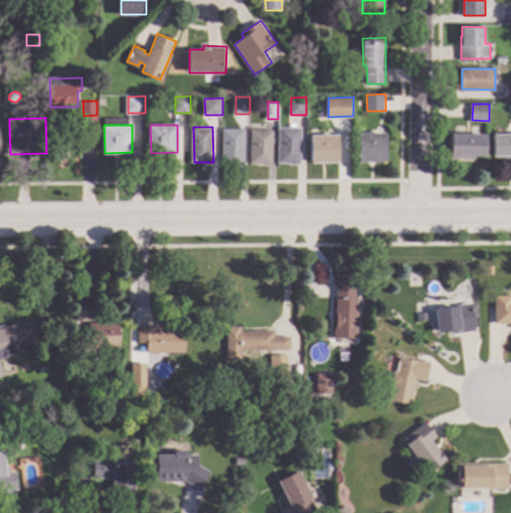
[(301,163),(281,164),(281,128),(301,127),(301,163)]
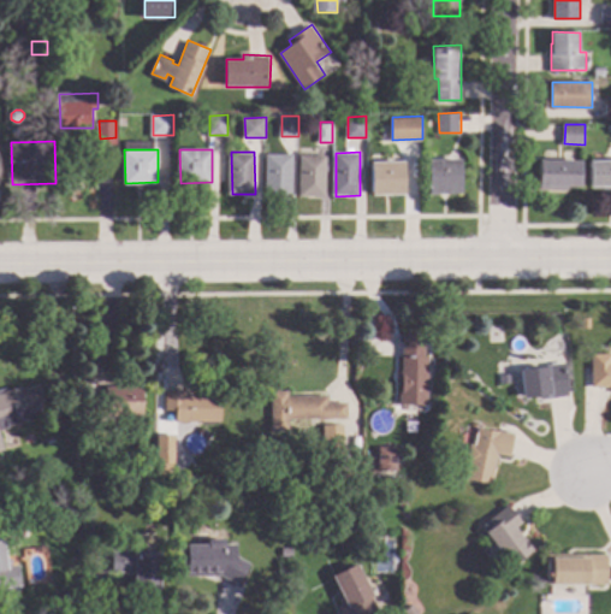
[(294,194),(268,194),(268,153),(292,153),(294,194)]
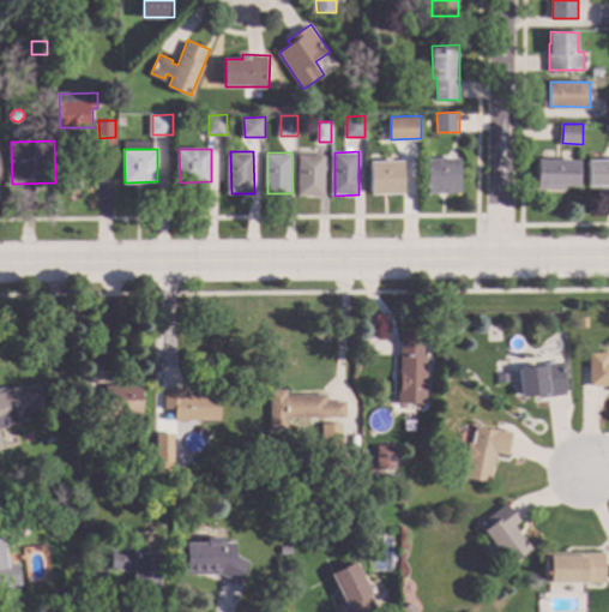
[(325,196),(302,196),(301,155),(325,154),(325,196)]
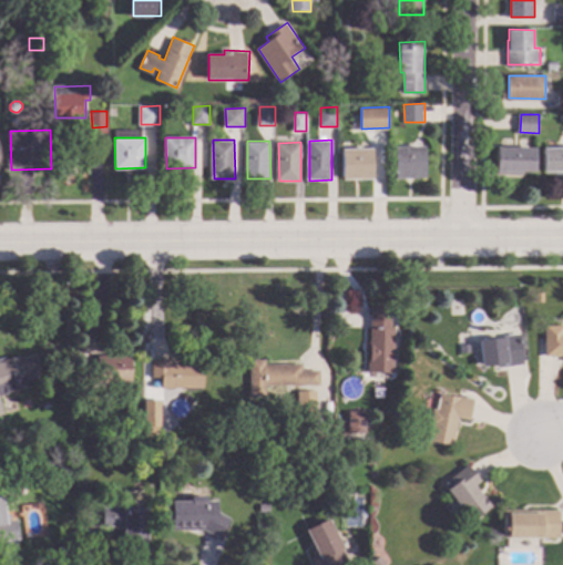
[(426,177),(396,177),(396,146),(426,145),(426,177)]
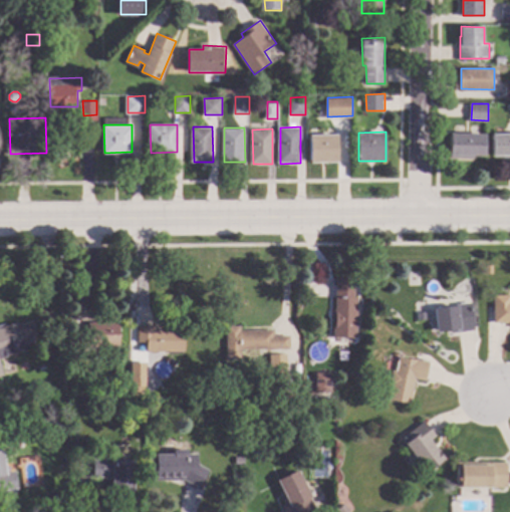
[(338,162),(311,162),(311,135),(337,134),(338,162)]
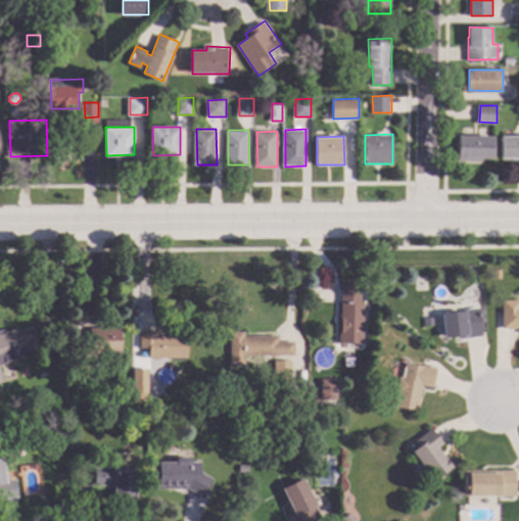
[(494,158),(460,157),(460,136),(494,136),(494,158)]
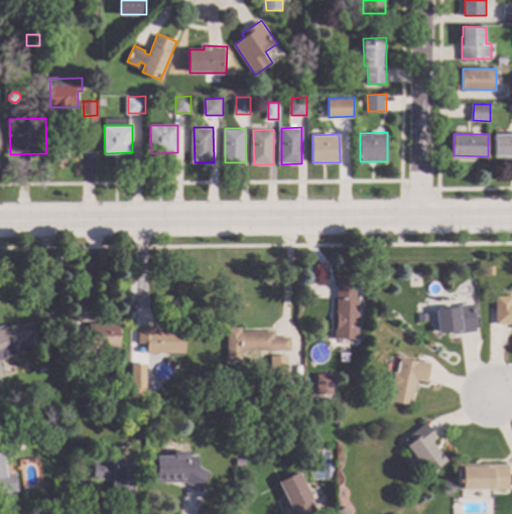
[(511,154),(495,154),(496,134),(511,134),(511,154)]
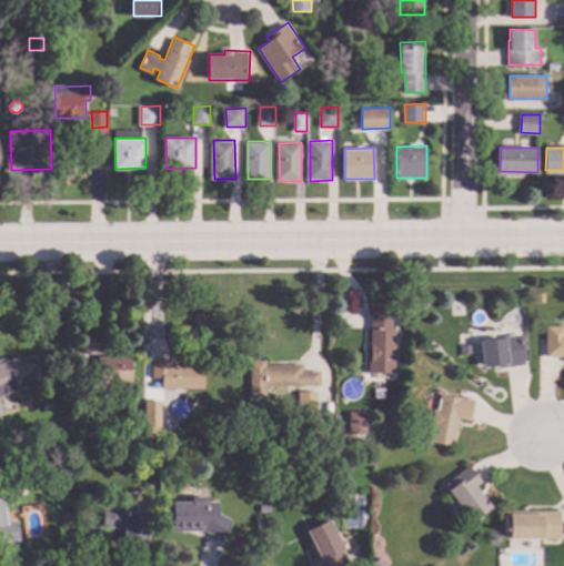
[(547,302),(539,302),(539,291),(547,291),(547,302)]
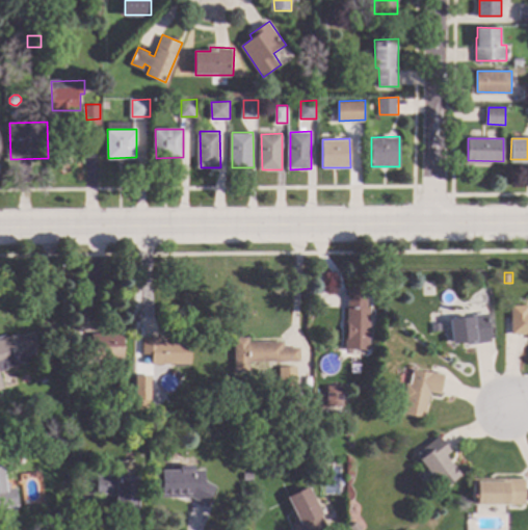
[(369,307),(371,307),(371,349),(346,349),(347,321),(349,321),(349,288),(369,288),(369,307)]
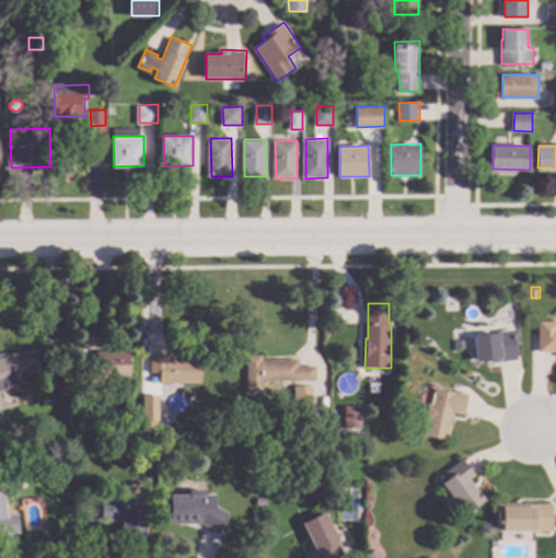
[(555,353),(555,351),(541,351),(540,321),(555,321),(555,353)]
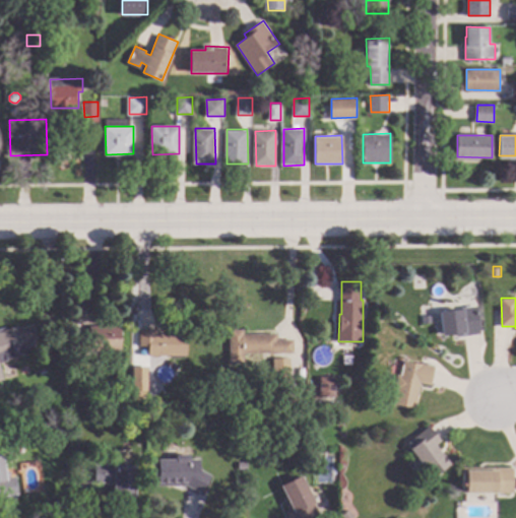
[(482,333),(458,337),(457,334),(444,336),(441,311),(478,306),(482,333)]
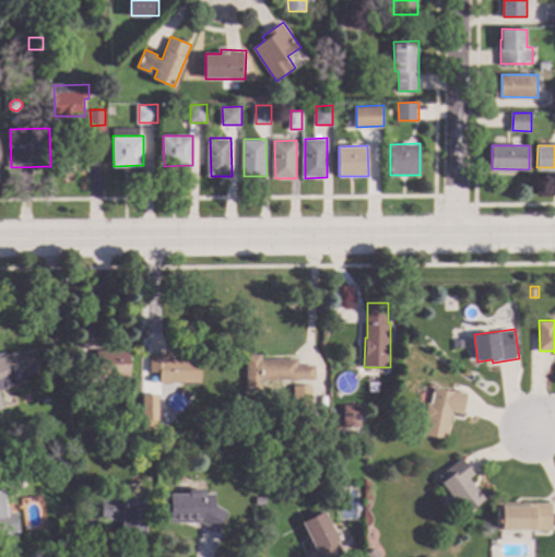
[(467,347),(457,347),(457,339),(467,339),(467,347)]
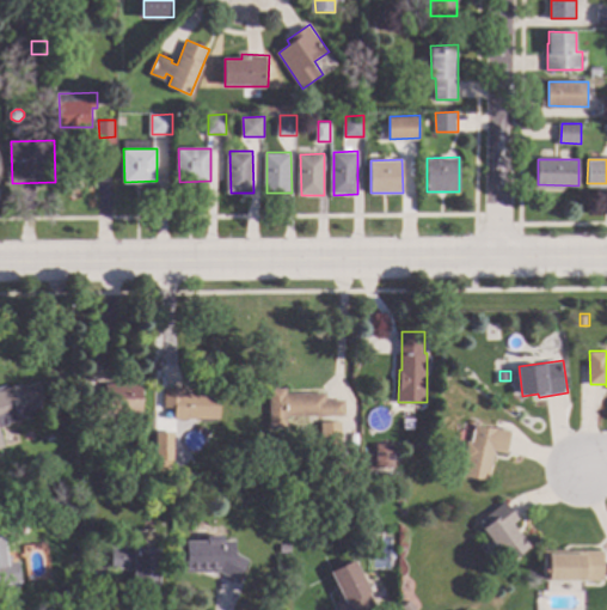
[(47,397),(43,398),(46,408),(31,412),(34,416),(12,422),(12,426),(1,428),(7,446),(0,447),(0,388),(10,385),(10,386),(23,383),(24,386),(42,380),(47,397)]
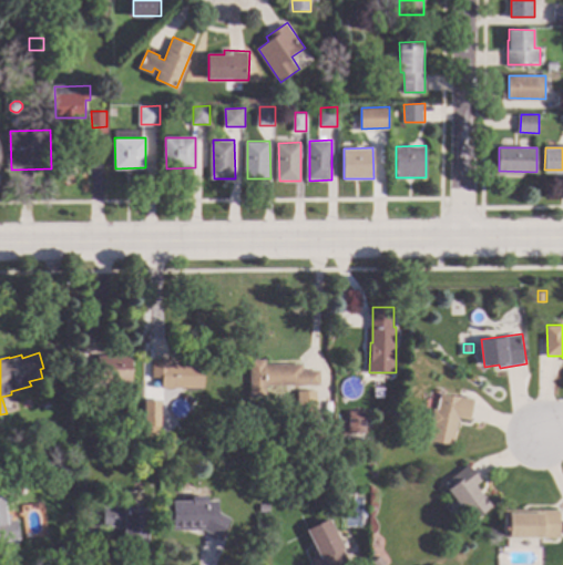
[(133,382),(95,382),(95,386),(78,387),(78,367),(100,366),(99,355),(133,355),(133,382)]
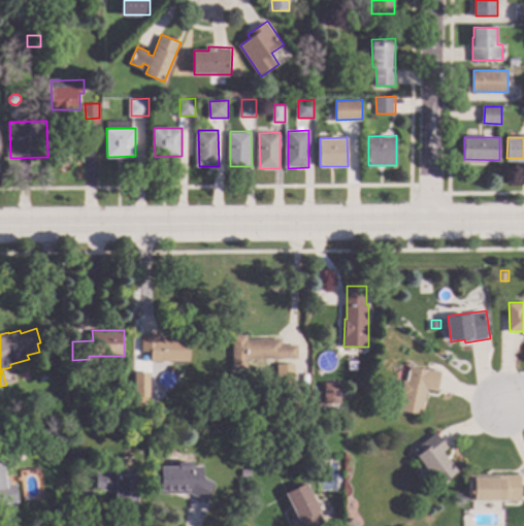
[(193,340),(192,340),(192,361),(153,361),(153,351),(142,351),(142,333),(161,333),(161,338),(178,338),(178,333),(193,333),(193,340)]
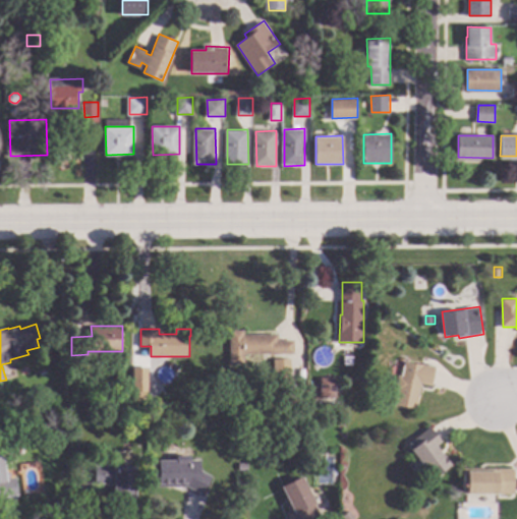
[(246,334),(280,333),(280,340),(296,339),(296,353),(246,354),(246,364),(231,364),(231,329),(245,329),(246,334)]
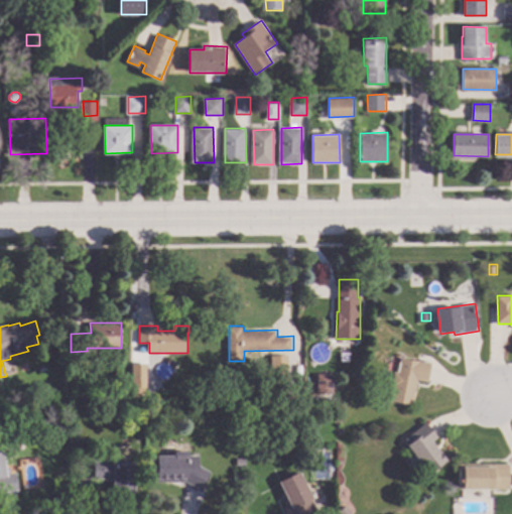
[(290,377),(273,378),(272,355),(289,355),(290,377)]
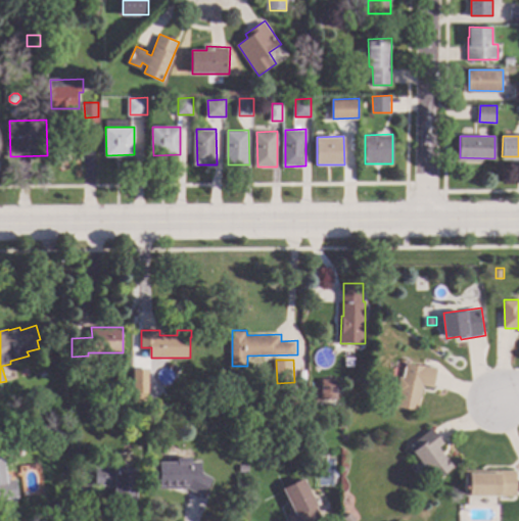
[(439,367),(436,386),(424,384),(420,410),(398,406),(400,391),(398,390),(402,376),(405,377),(408,363),(439,367)]
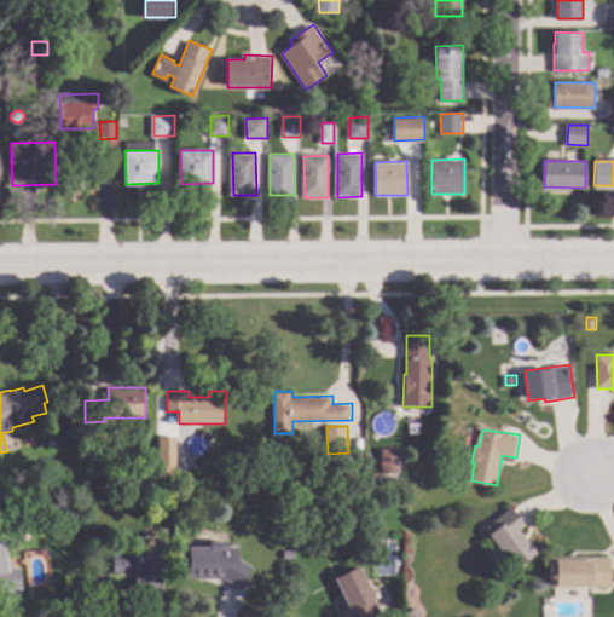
[(171,450),(158,451),(158,440),(169,439),(171,450)]
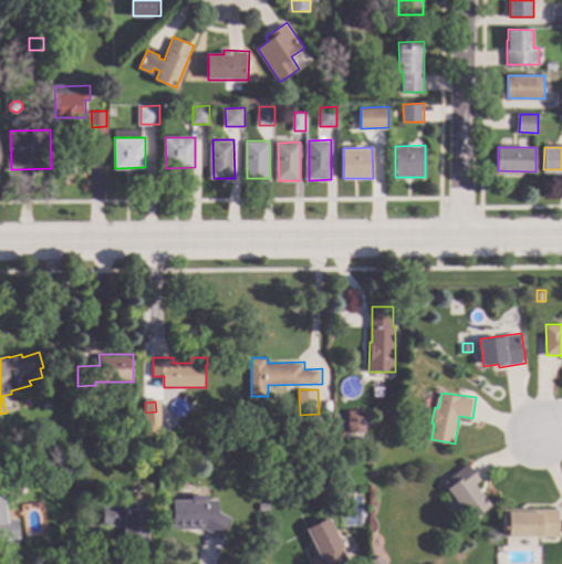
[(367,432),(366,432),(366,437),(353,438),(352,431),(351,431),(350,409),(367,409),(367,432)]
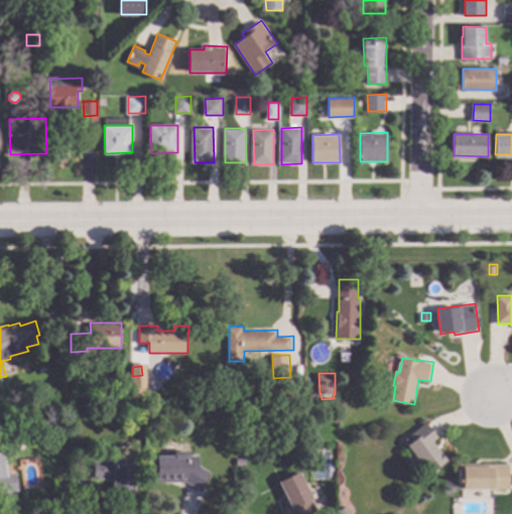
[(439,437),(435,440),(451,460),(431,475),(404,439),(427,422),(439,437)]
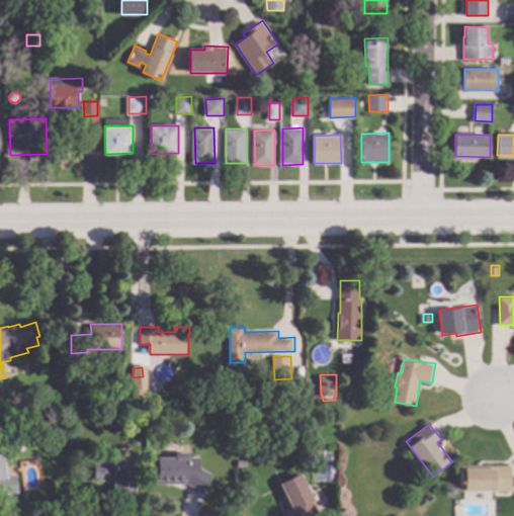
[(83,454),(74,454),(74,443),(83,443),(83,454)]
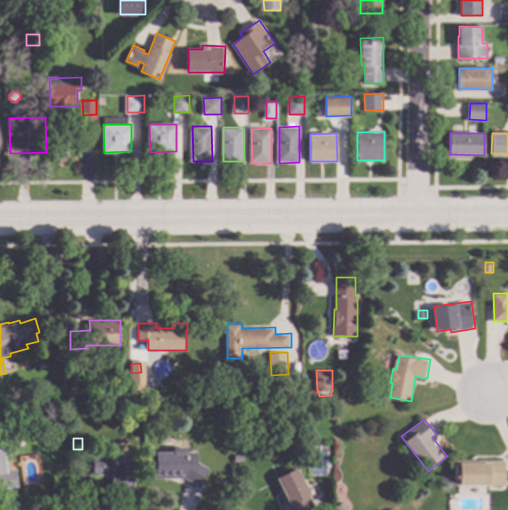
[(189,451),(199,451),(199,461),(210,467),(201,486),(186,478),(154,478),(153,454),(157,454),(157,452),(174,451),(174,447),(189,447),(189,451)]
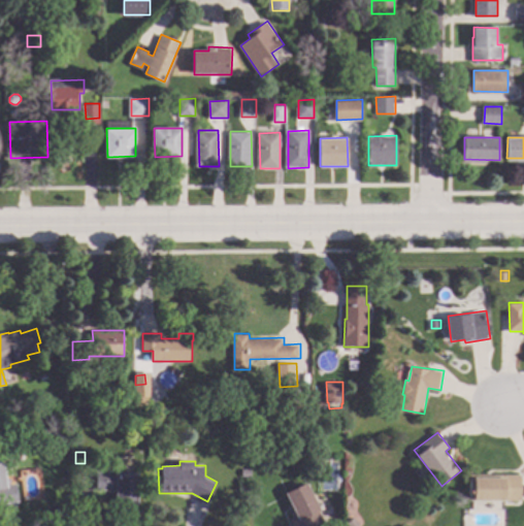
[(7,482),(19,481),(21,501),(0,504),(0,462),(5,462),(7,482)]
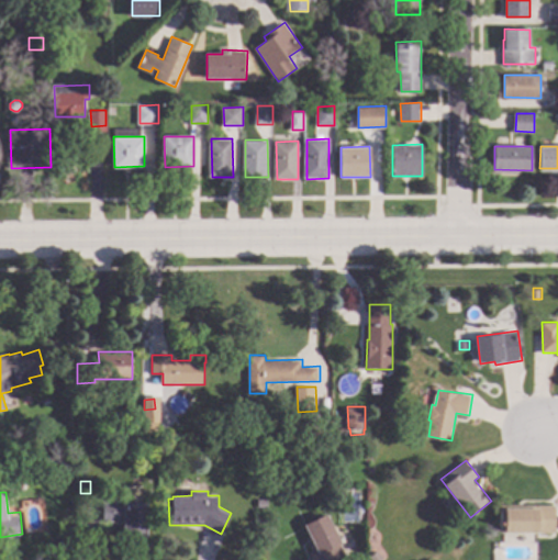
[(148,537),(124,537),(124,522),(104,522),(104,502),(148,502),(148,537)]
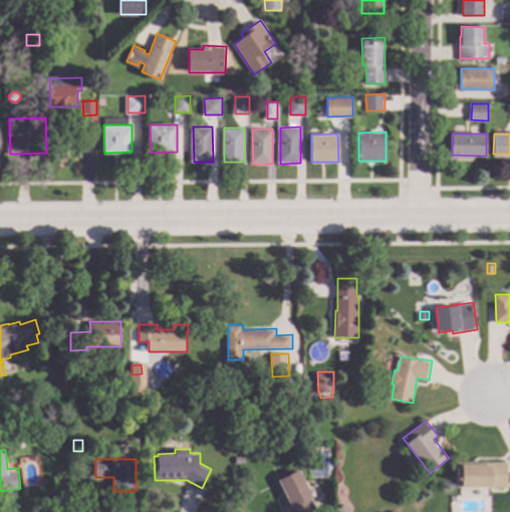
[(509,487),(459,487),(460,461),(509,462),(509,487)]
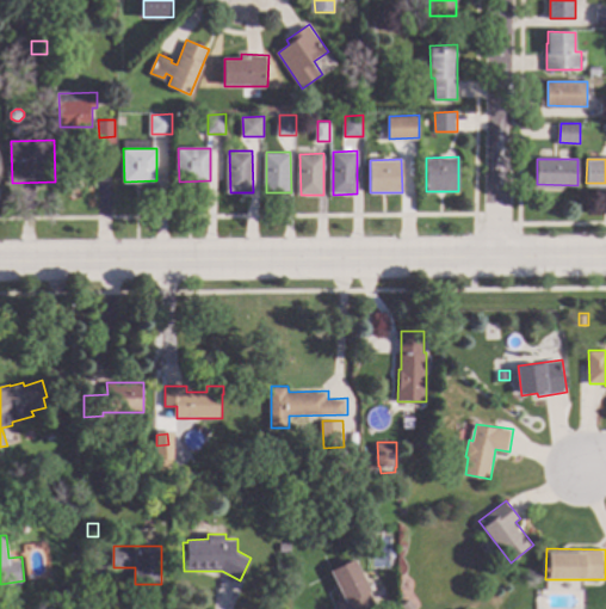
[(379,606),(371,608),(341,608),(338,602),(342,600),(334,584),(338,583),(331,570),(356,558),(379,606)]
